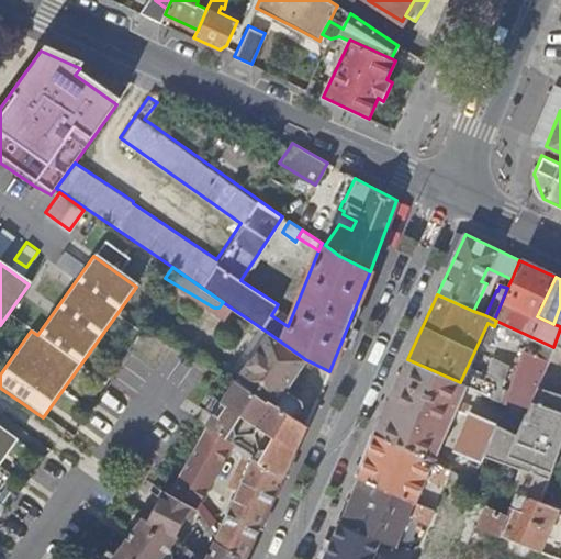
[(504,429),(496,425),(483,458),(519,469),(511,492),(515,493),(539,502),(560,438),(560,305),(553,324),(560,326),(560,328),(553,347),(548,360),(527,412),(526,413),(526,414),(512,410),(504,429)]
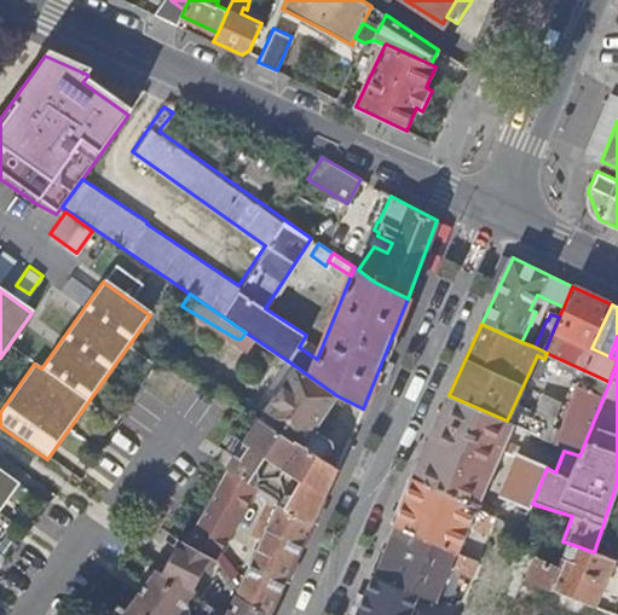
[(238,402),(259,417),(324,460),(333,447),(330,440),(315,429),(336,395),(294,365),(275,393),(271,389),(265,399),(267,401),(263,410),(243,396),(238,402)]
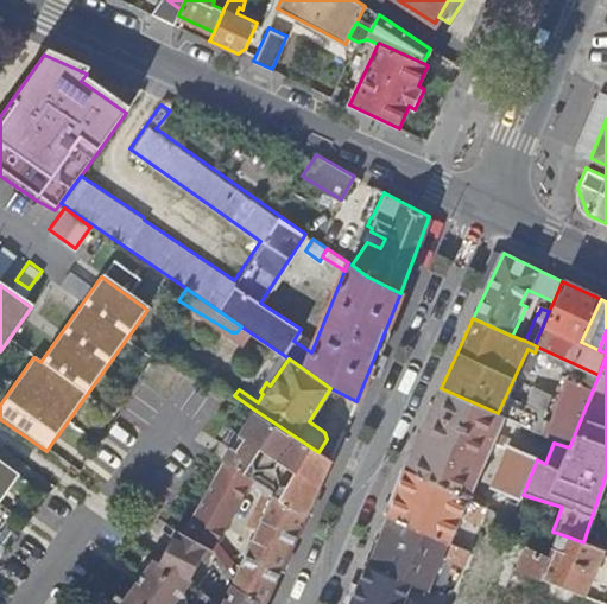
[(513,420),(570,445),(593,389),(566,377),(549,421),(543,418),(525,409),(519,406),(513,420)]
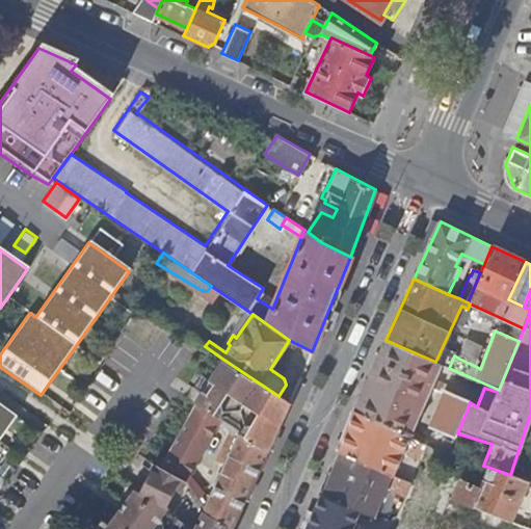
[(468,338),(459,359),(475,366),(482,345),(468,338)]
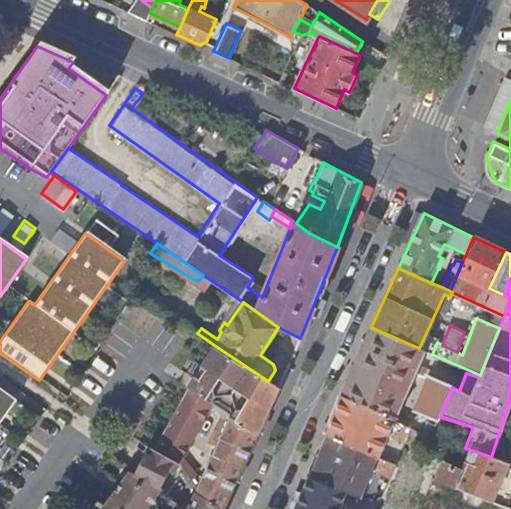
[(371,327),(342,395),(395,418),(400,405),(412,378),(420,381),(422,375),(415,372),(424,350),(419,348),(371,327)]
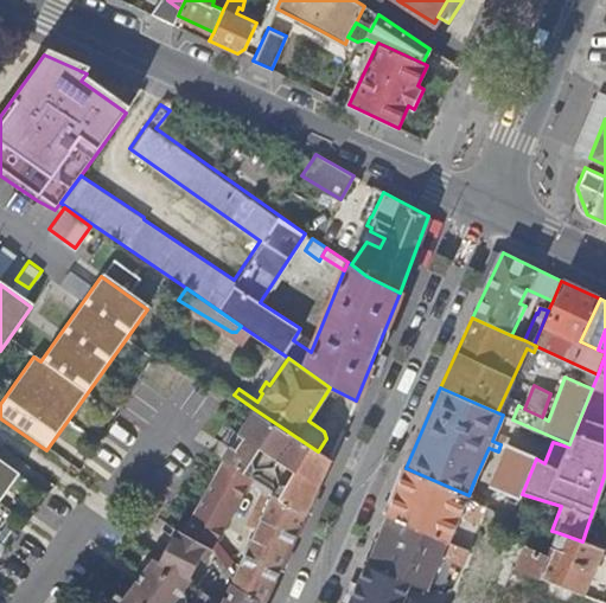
[(228,449),(221,457),(224,460),(268,489),(273,493),(305,514),(330,460),(318,451),(254,409),(237,432),(229,427),(218,442),(228,449)]
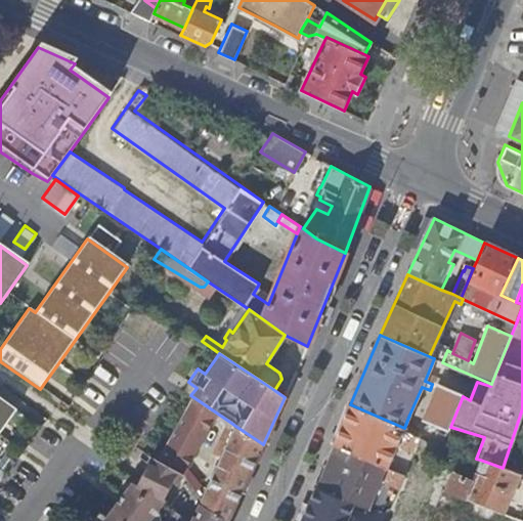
[(441,363),(490,385),(491,384),(442,362),(441,363)]
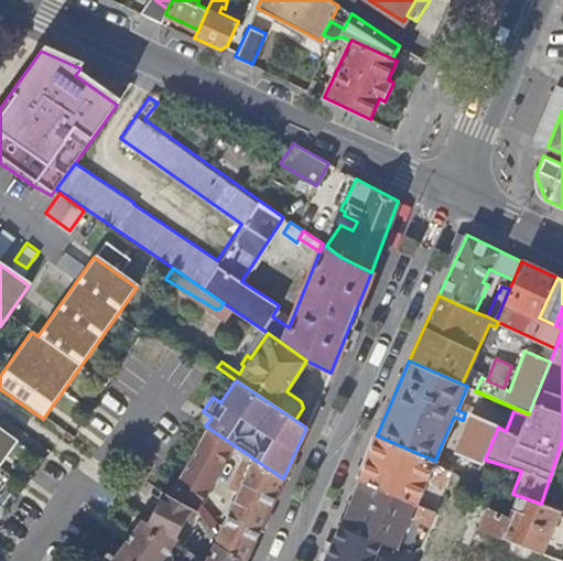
[(498,427),(472,416),(456,453),(475,461),(471,472),(478,475),(485,460),(498,427)]
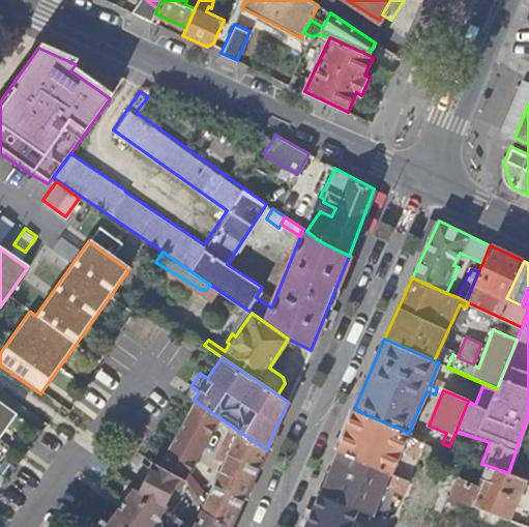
[(0,425),(13,407),(0,398),(0,425)]
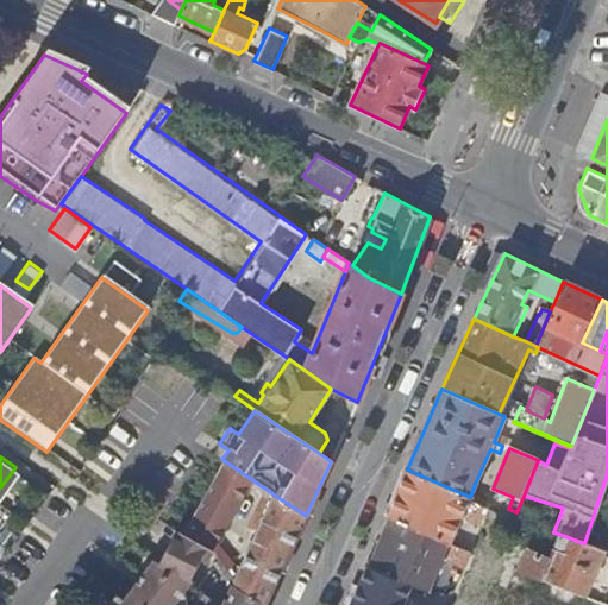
[(225,461),(206,493),(193,514),(183,530),(185,530),(213,548),(233,515),(245,493),(262,504),(269,491),(225,461)]
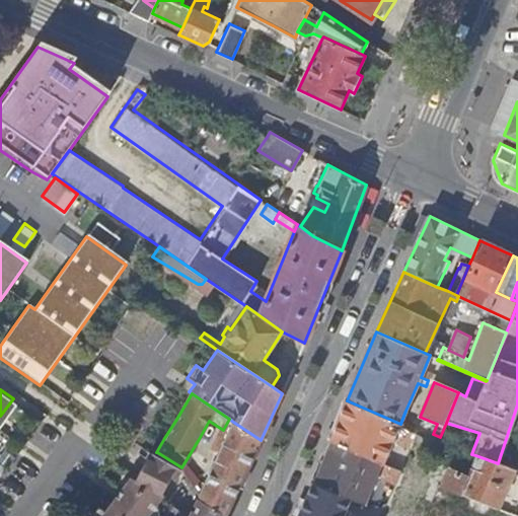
[(347,400),(330,440),(383,464),(388,452),(394,439),(413,446),(418,433),(400,424),(347,400)]
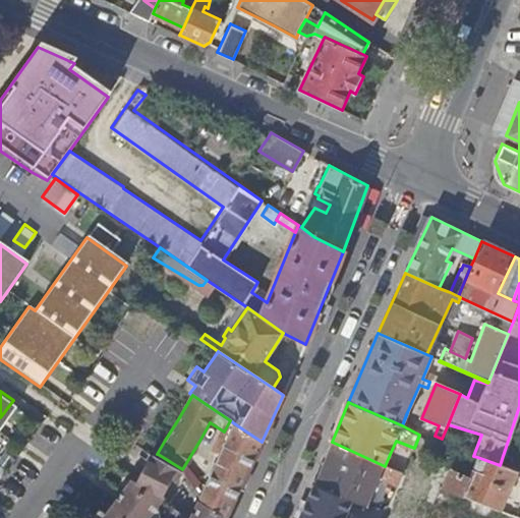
[(234,423),(230,420),(224,432),(210,422),(199,441),(222,451),(232,428),(234,423)]
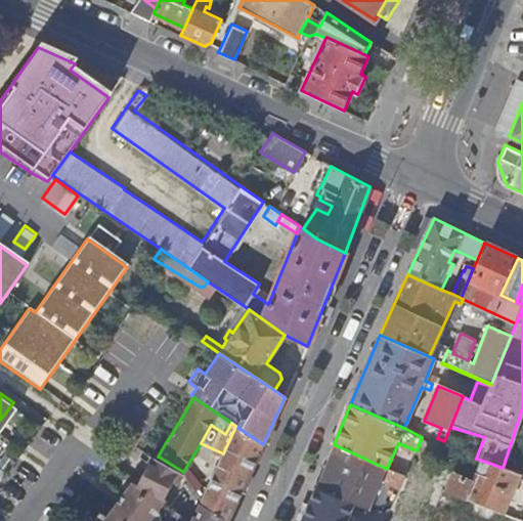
[(227,520),(228,520),(263,444),(235,426),(233,431),(223,453),(203,501),(202,504),(203,505),(224,520),(227,520)]
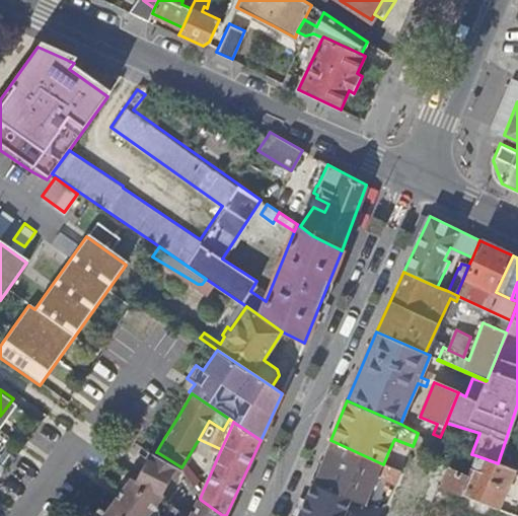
[(394,439),(388,452),(405,460),(413,446),(394,439)]
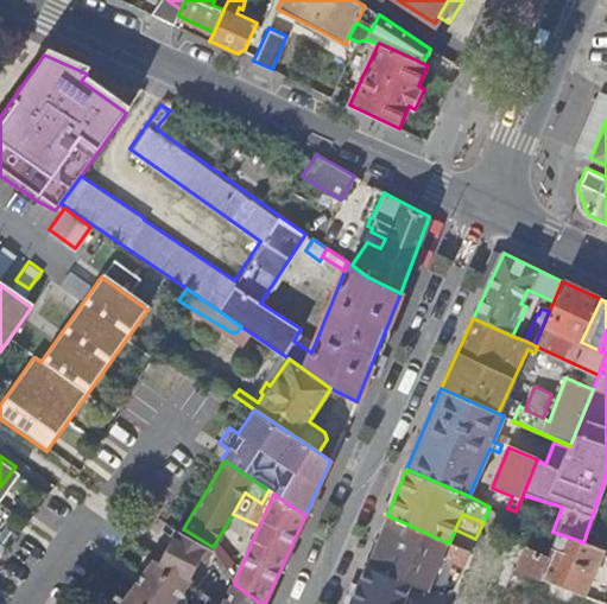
[(387,515),(367,564),(411,583),(411,584),(429,591),(443,557),(453,561),(440,593),(451,595),(469,552),(449,544),(387,515)]
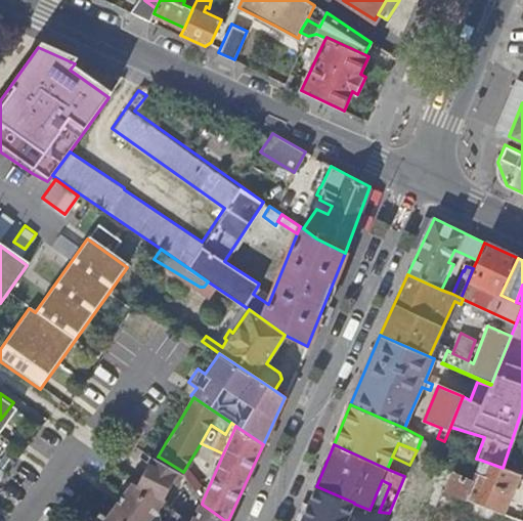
[(178,483),(185,475),(183,472),(159,457),(154,465),(178,483)]
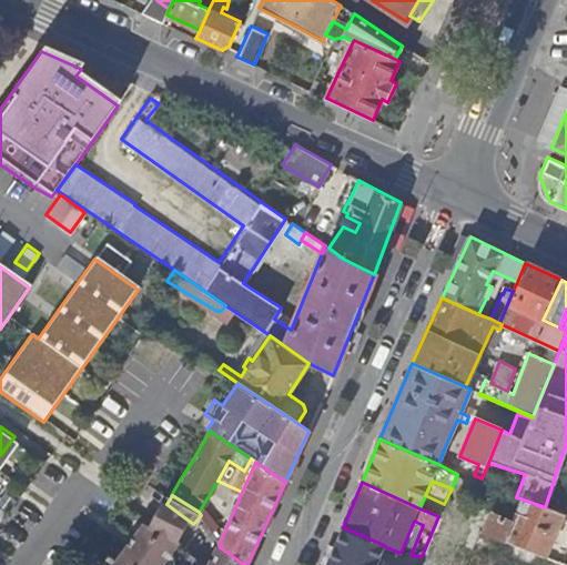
[(425,495),(419,508),(438,516),(444,504),(425,495)]
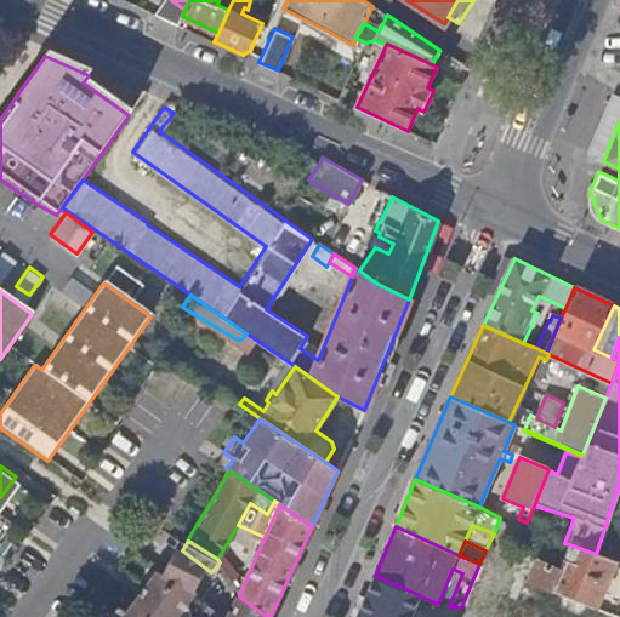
[(597,607),(616,561),(596,554),(569,544),(558,570),(538,560),(529,581),(597,607)]
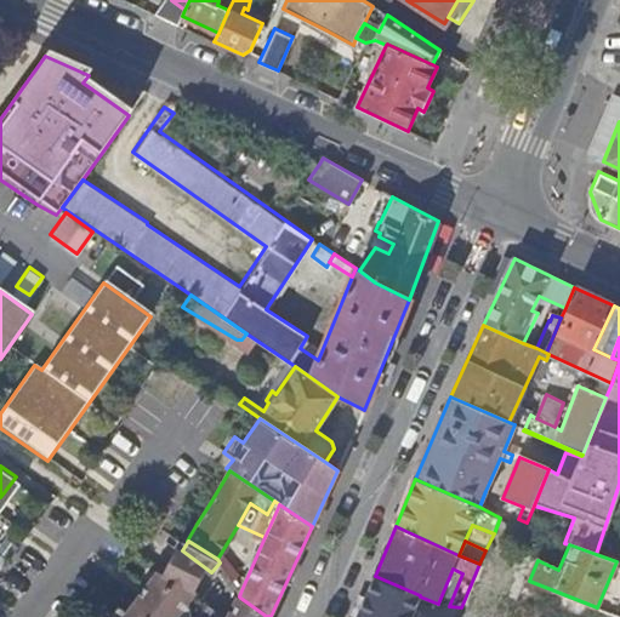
[(211,572),(182,550),(175,561),(169,569),(199,590),(205,582),(211,572)]
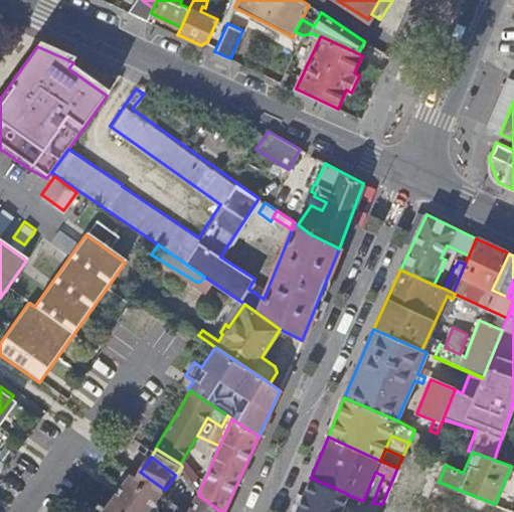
[(114,511),(194,511),(192,510),(191,511),(187,511),(163,493),(165,490),(140,472),(138,475),(135,474),(110,509),(114,511)]
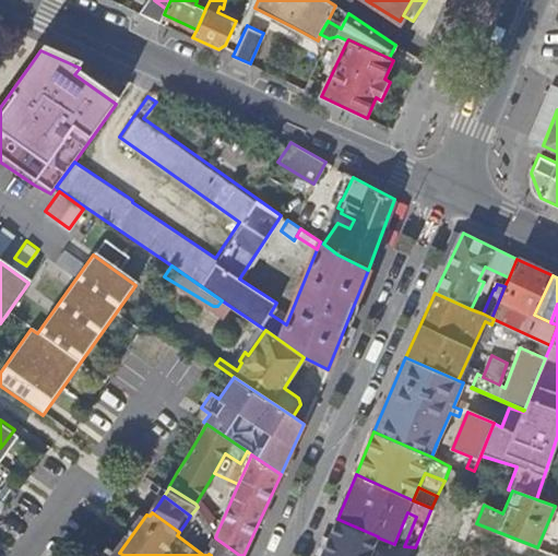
[(321,555),(372,555),(370,555),(378,537),(378,536),(337,519),(321,555)]
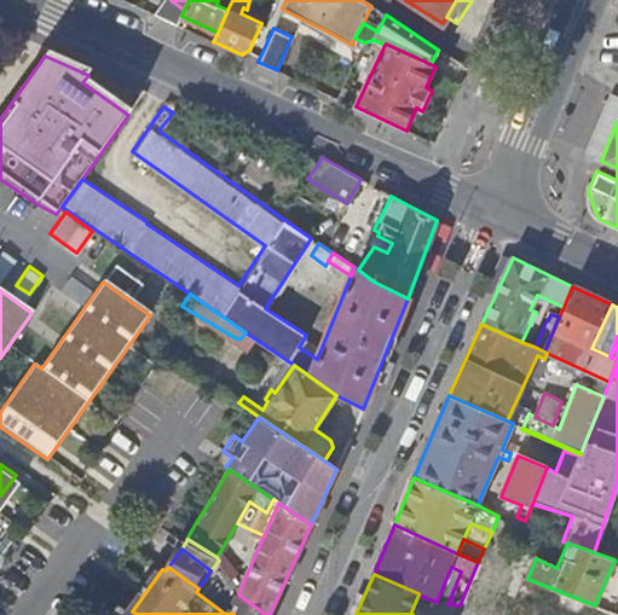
[(617,614),(610,610),(595,605),(527,579),(524,578),(513,603),(541,614),(617,614)]
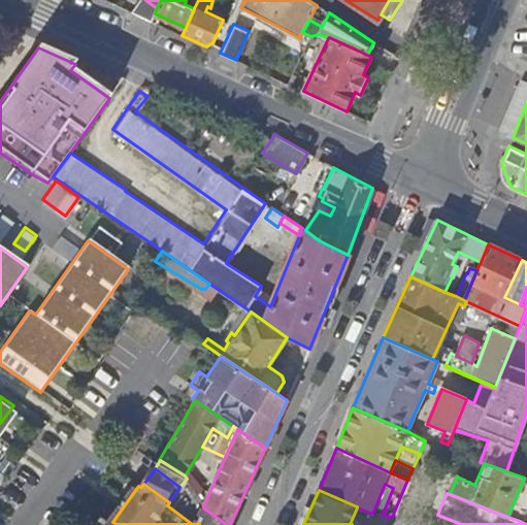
[(230,524),(229,524),(226,524),(204,509),(203,512),(221,524),(230,524)]
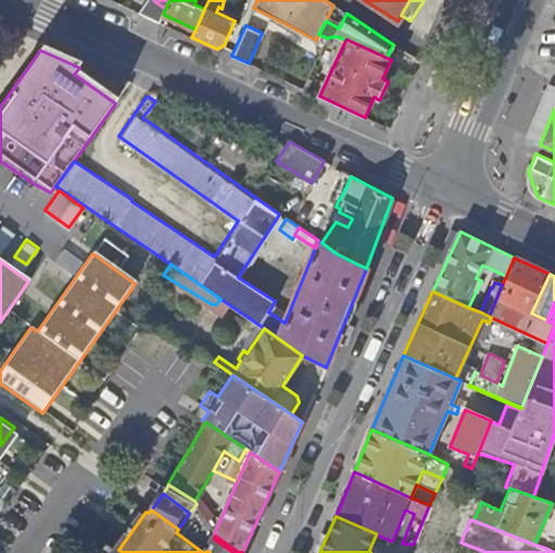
[(232,552),(214,539),(211,545),(207,551),(210,552),(232,552)]
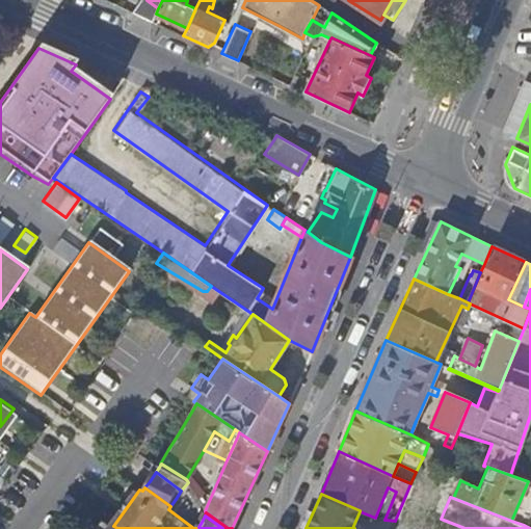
[(117,528),(113,526),(104,519),(95,528),(117,528)]
